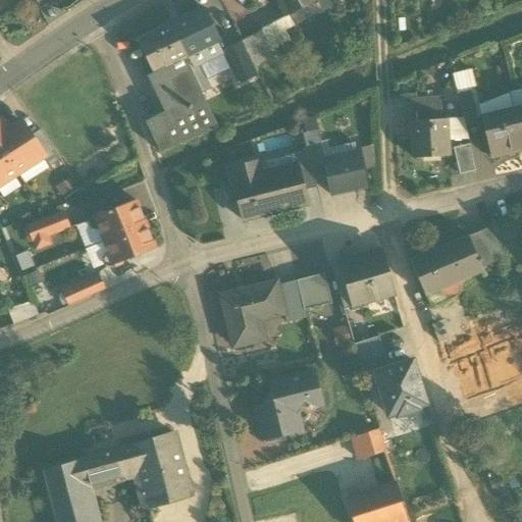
[(277,0),(286,15),(286,16),(289,15),(316,1),(315,0),(277,0)]
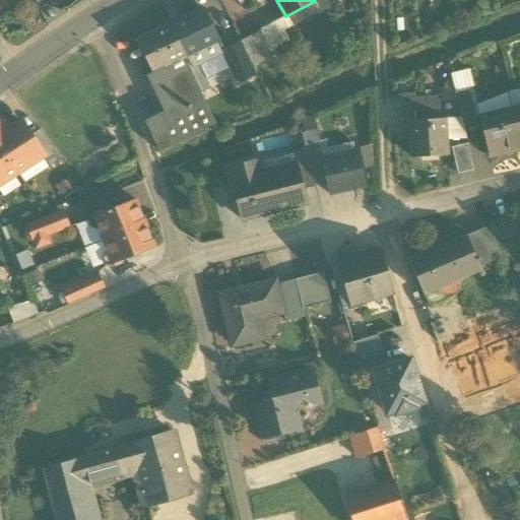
[(416,6),(392,7),(393,30),(417,29),(416,6)]
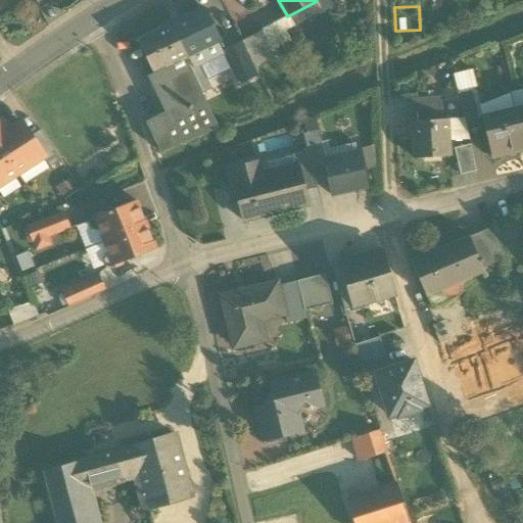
[(205,9),(172,25),(187,57),(219,42),(221,41),(205,9)]
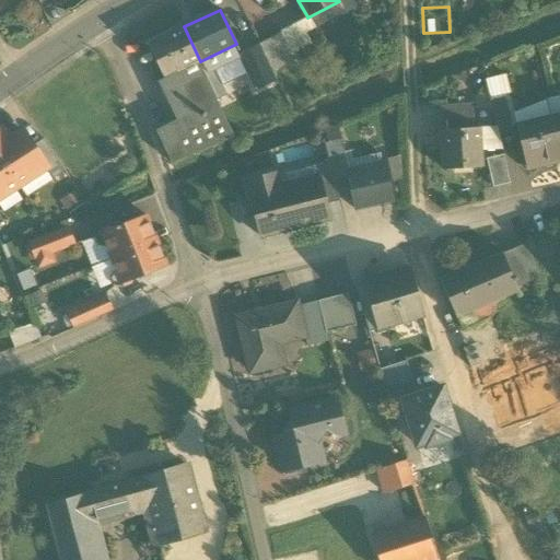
[(307,16),(279,32),(281,34),(281,33),(292,55),(311,45),(305,33),(315,27),(310,16),(307,18),(307,16)]
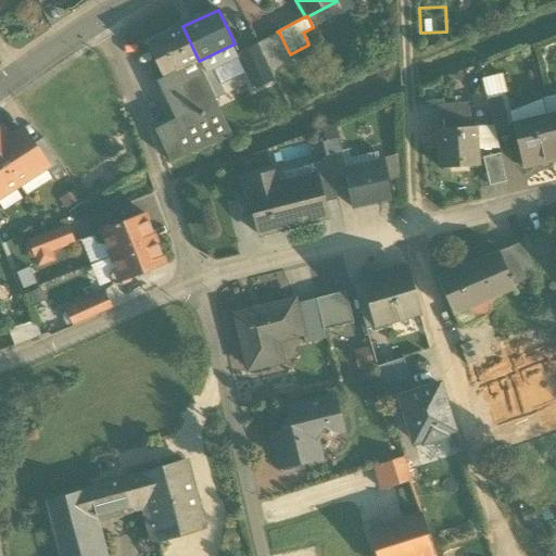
[(164,77),(199,61),(182,26),(148,43),(164,77)]
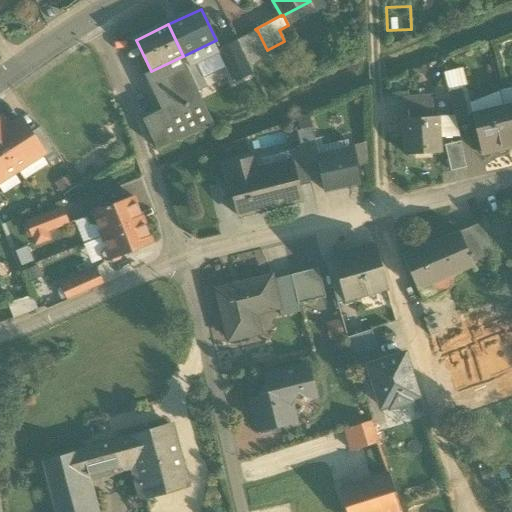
[(257,31),(236,41),(249,66),(270,55),(267,50),(257,30),(257,31)]
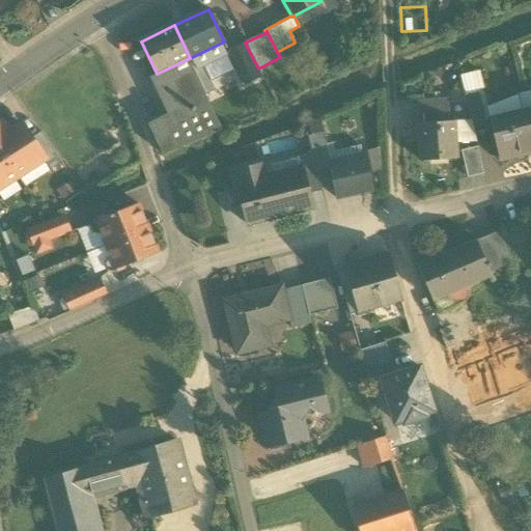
[(195,65),(196,70),(202,66),(227,55),(226,52),(222,43),(190,58),(195,65)]
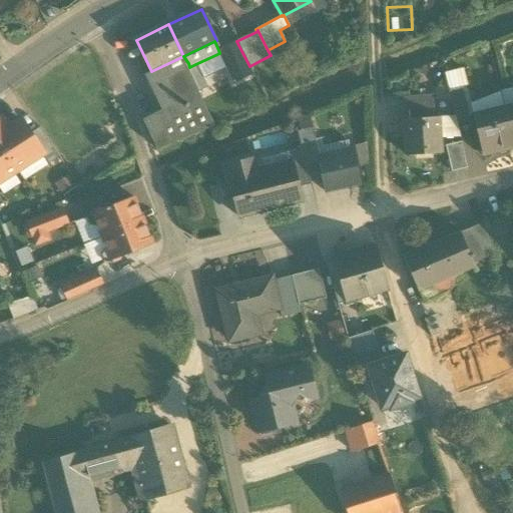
[(236,41),(218,50),(219,53),(226,67),(233,83),(252,74),(236,41)]
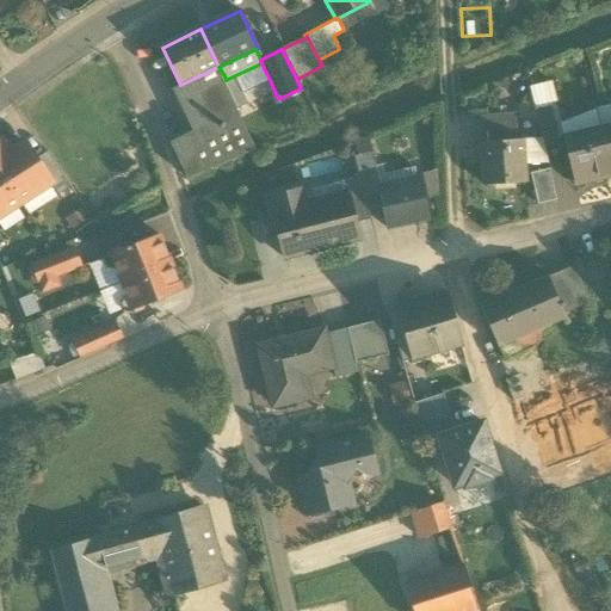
[(233,76),(241,93),(270,80),(261,63),(233,76)]
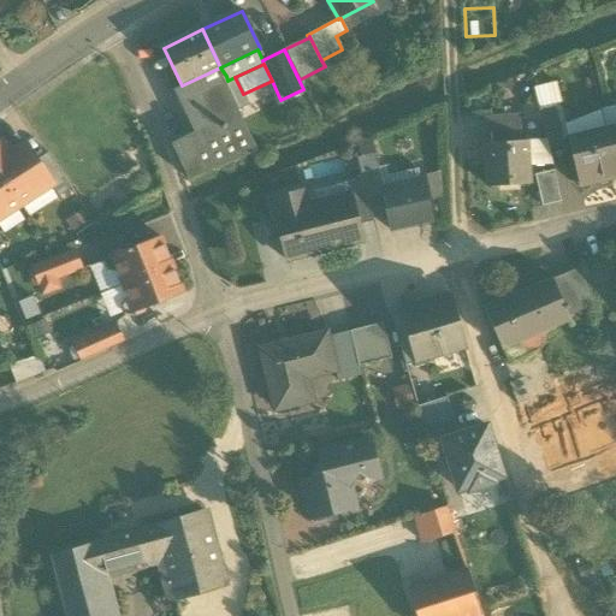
[(220,67),(182,86),(207,137),(242,120),(237,111),(221,78),(226,76),(220,67)]
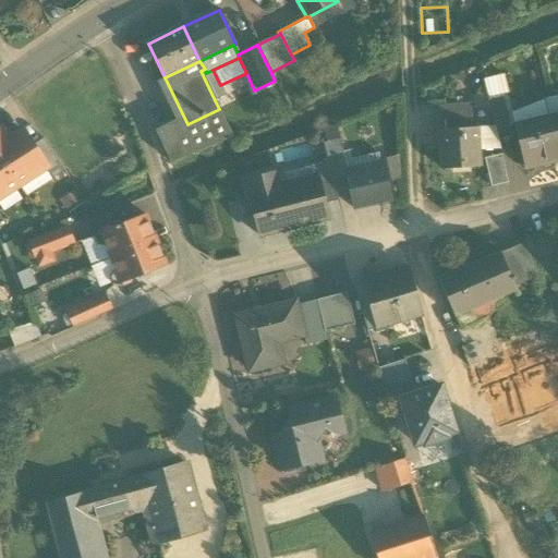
[(215,100),(226,96),(220,85),(213,70),(206,73),(205,69),(201,71),(215,100)]
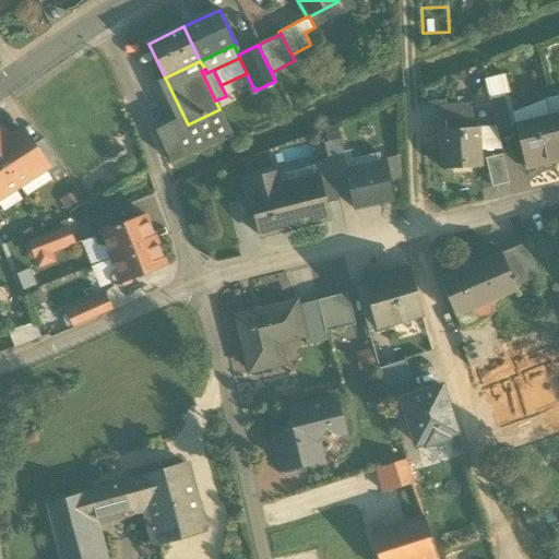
[(489,98),(506,94),(509,93),(504,74),(484,80),(489,98)]
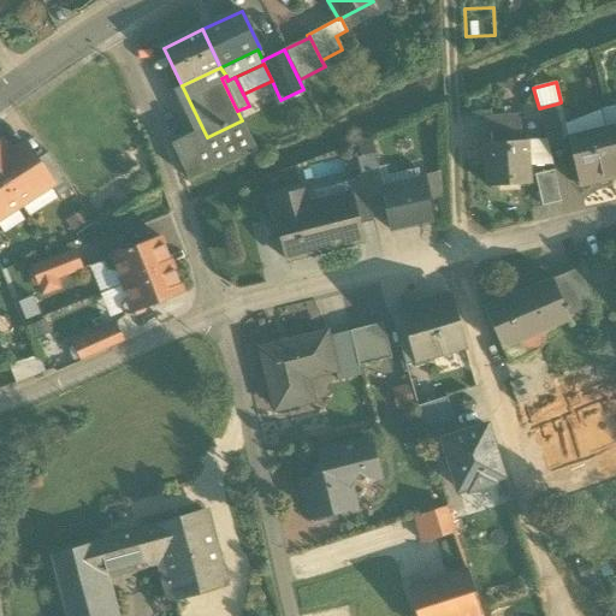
[(256,152),(242,120),(207,137),(182,86),(169,93),(187,129),(169,137),(184,181),(256,152)]
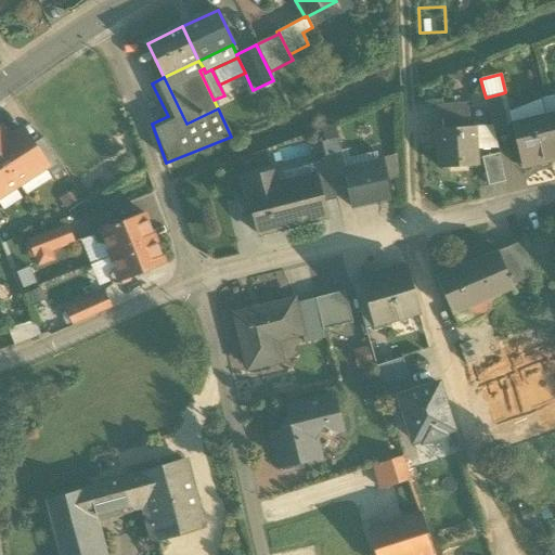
[(492,126),(493,128),(510,124),(502,93),(486,98),(492,126)]
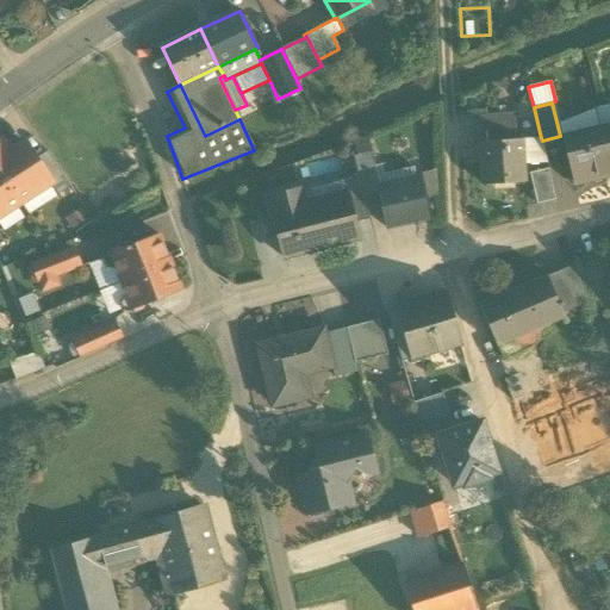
[(609,104),(595,107),(599,129),(609,125),(609,104)]
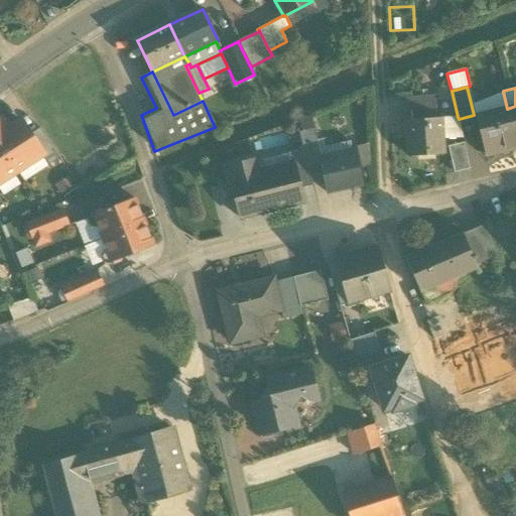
[(477,116),(507,109),(503,91),(474,105),(477,116)]
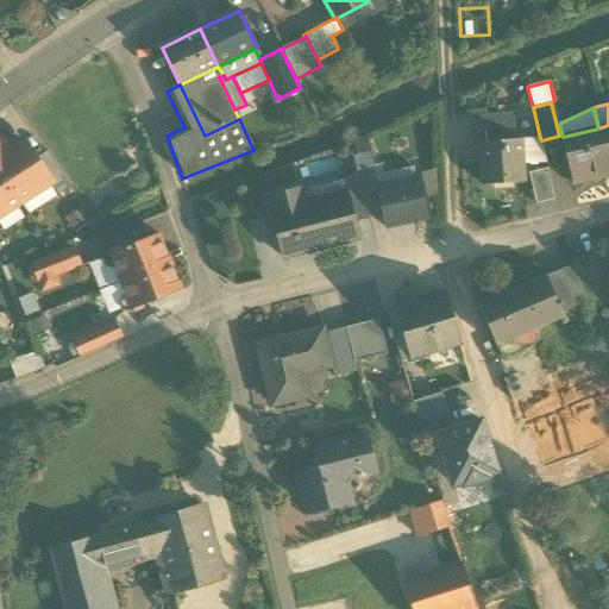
[(483,114),(484,131),(514,129),(513,112),(483,114)]
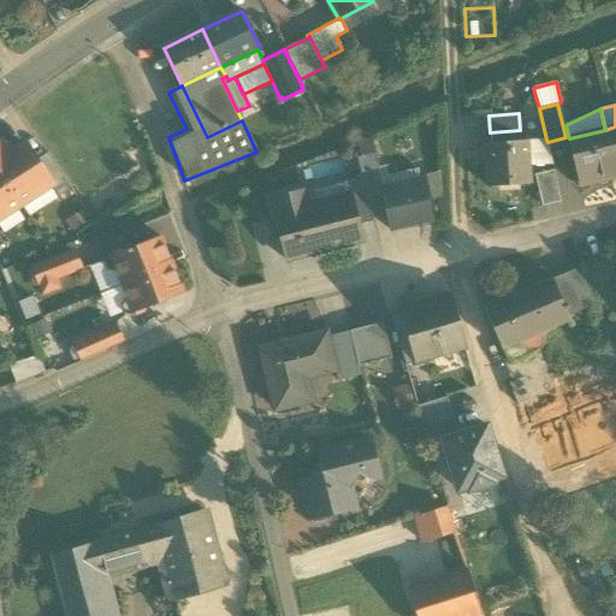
[(580,182),(615,172),(605,130),(569,138),(580,182)]
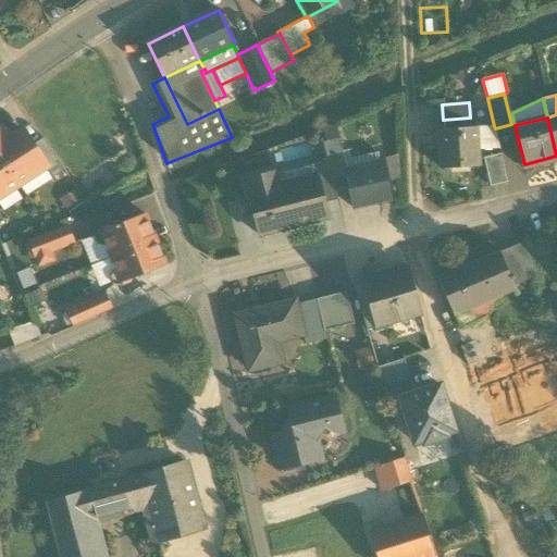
[(23,131),(35,148),(46,141),(33,121),(21,128),(23,131)]
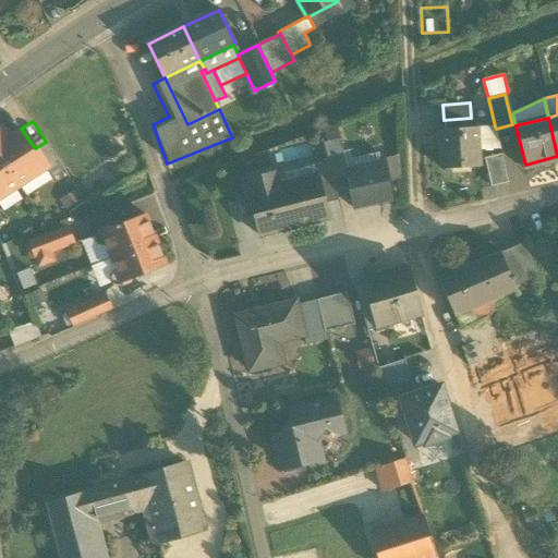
[(324,144),(340,140),(336,123),(320,128),(324,144)]
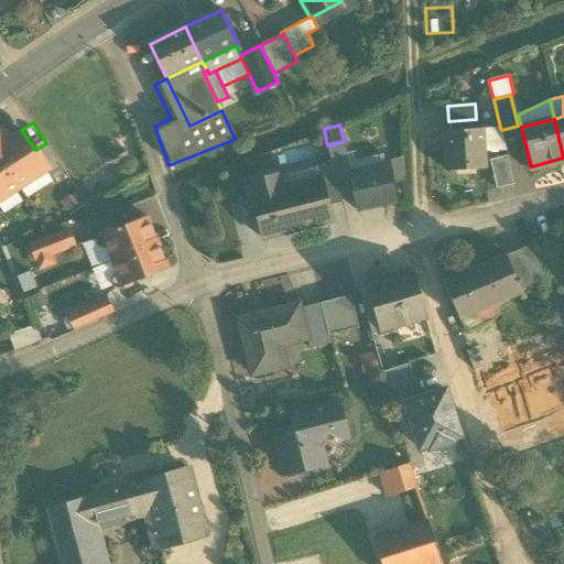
[(500,128),(483,129),(484,152),(506,151),(501,130),(500,128)]
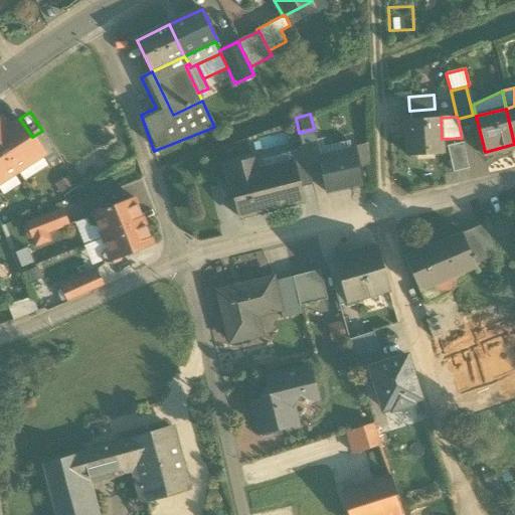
[(443,154),(442,139),(441,118),(404,120),(404,121),(409,121),(409,133),(405,134),(407,156),(443,154)]
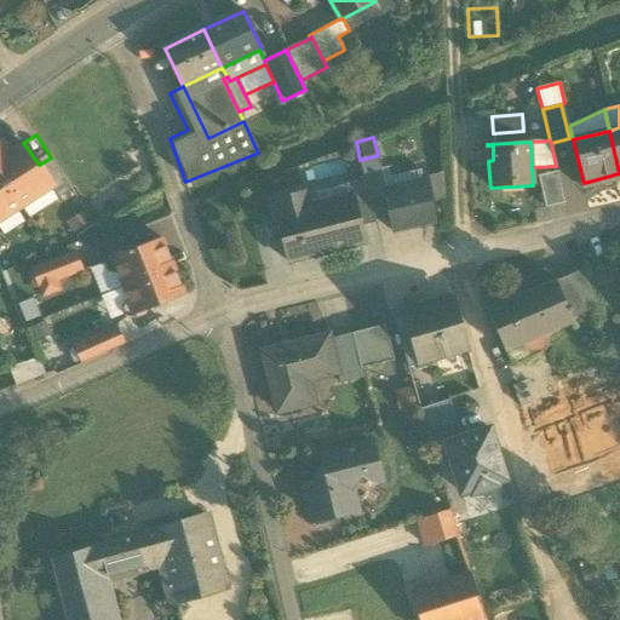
[(0,144),(0,173),(21,206),(50,188),(52,187),(39,165),(26,145),(9,156),(0,144)]
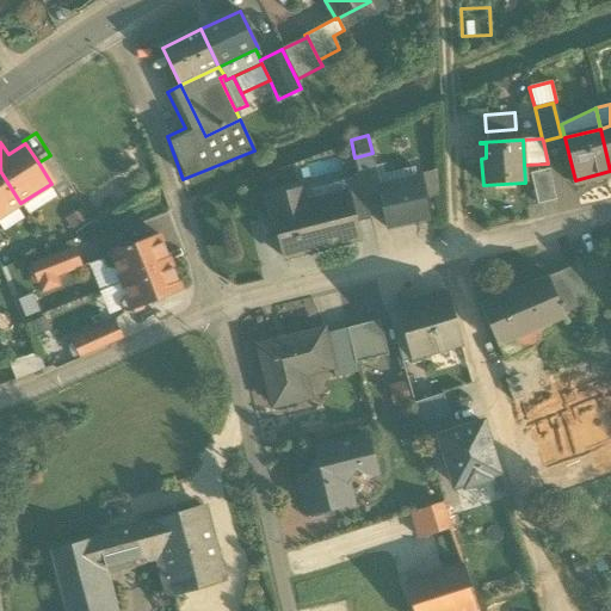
[(381,190),(375,166),(372,153),(355,158),(359,176),(365,197),(380,193),(380,190),(381,190)]
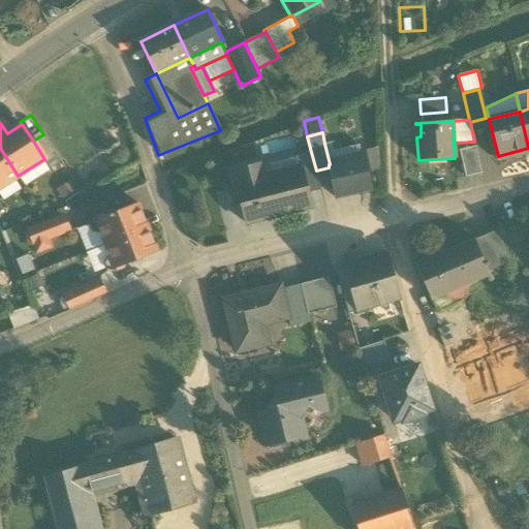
[(57,155),(43,134),(33,141),(44,159),(45,161),(57,155)]
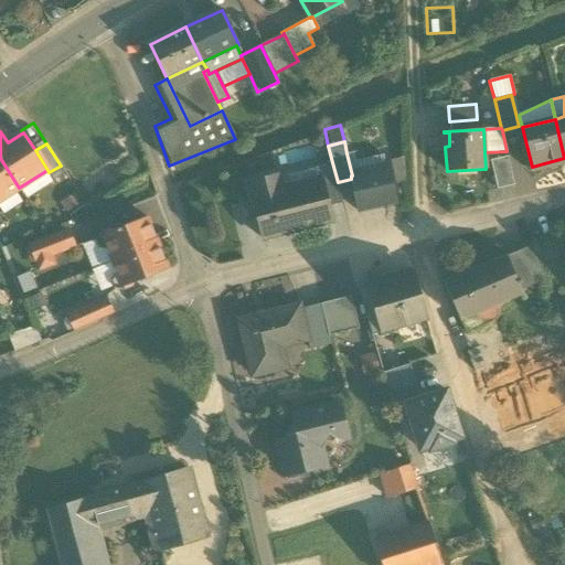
[(347,153),(352,176),(387,168),(386,162),(384,155),(354,161),(353,153),(347,153)]
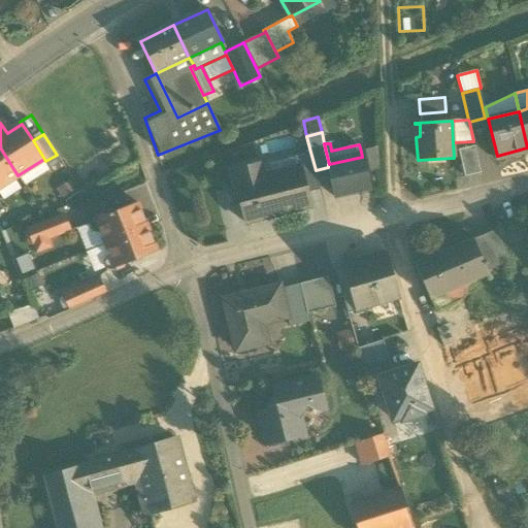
[(459,150),(464,177),(481,173),(474,146),(459,150)]
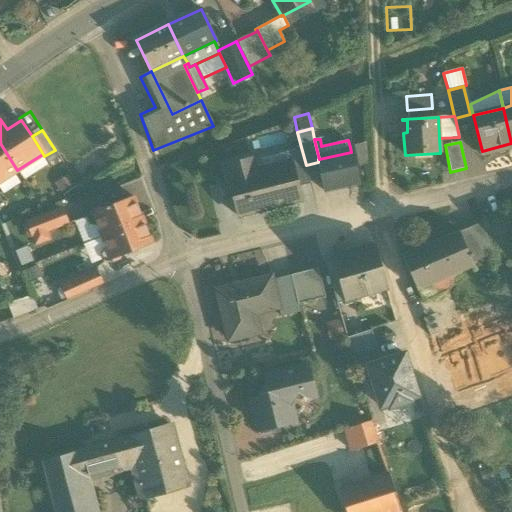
[(0,181),(17,170),(0,143),(0,181)]
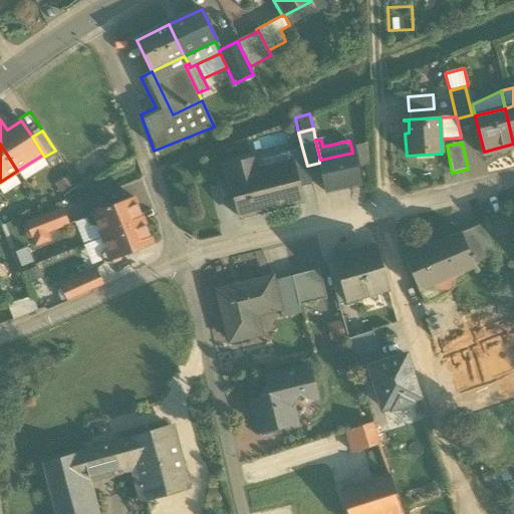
[(351,148),(352,153),(356,169),(368,166),(366,144),(351,148)]
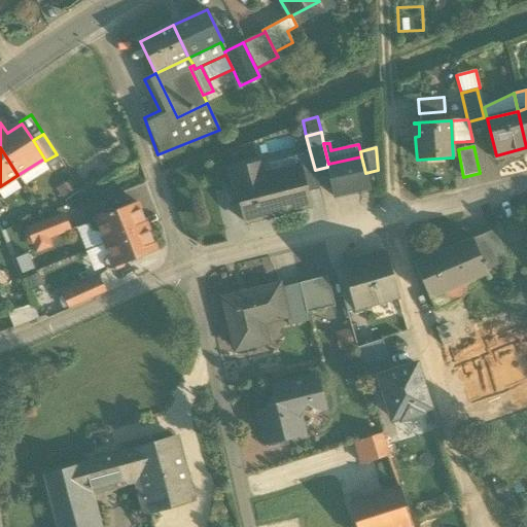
[(294,156),(296,166),(299,166),(306,192),(320,189),(315,170),(310,151),(294,156)]
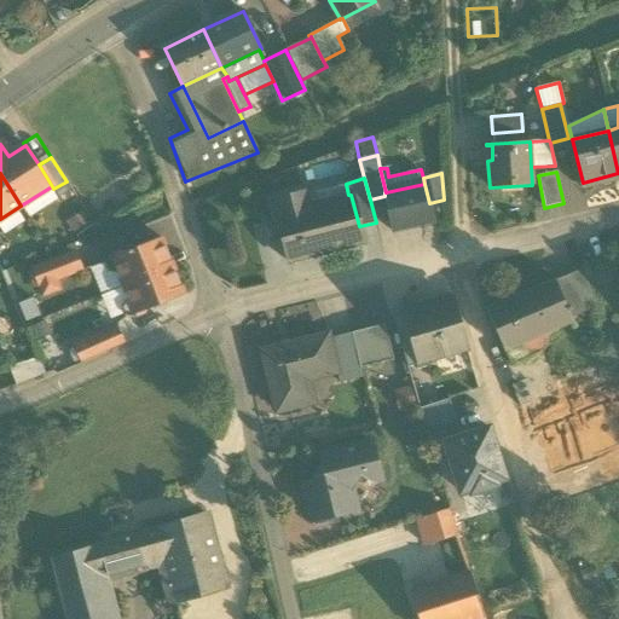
[(346,184),(306,194),(310,204),(347,195),(348,195),(346,184)]
